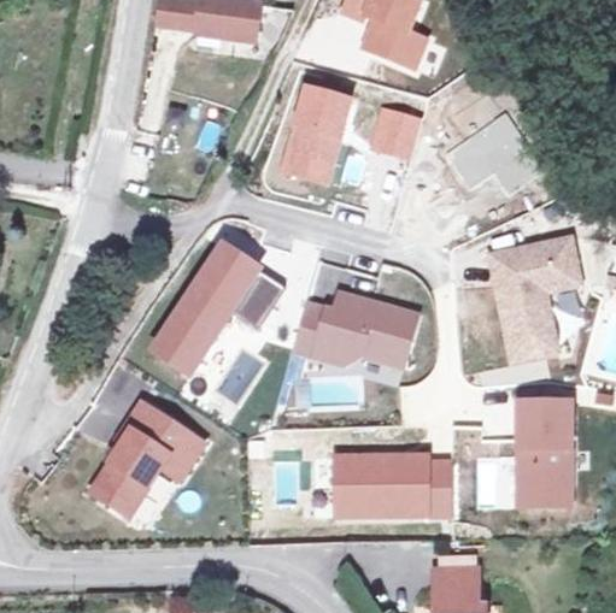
[(165,0),(163,23),(194,28),(195,22),(204,23),(207,0),(165,0)]
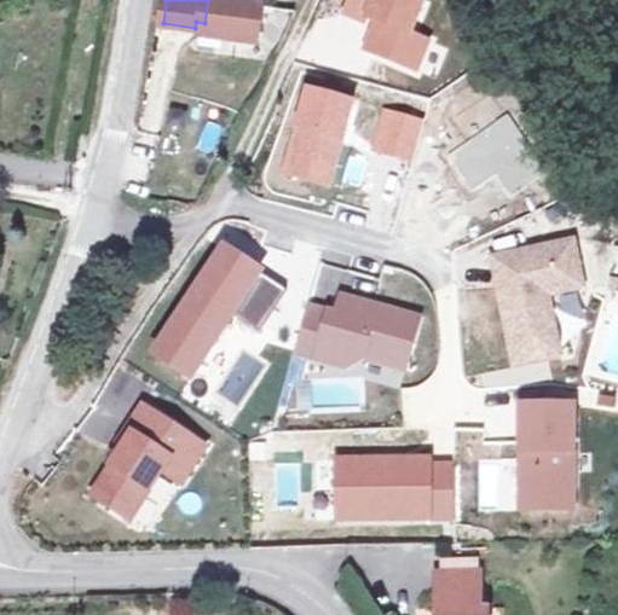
[(203,30),(202,34),(260,45),(265,13),(281,16),(282,9),(225,0),(208,0),(204,23),(203,30)]
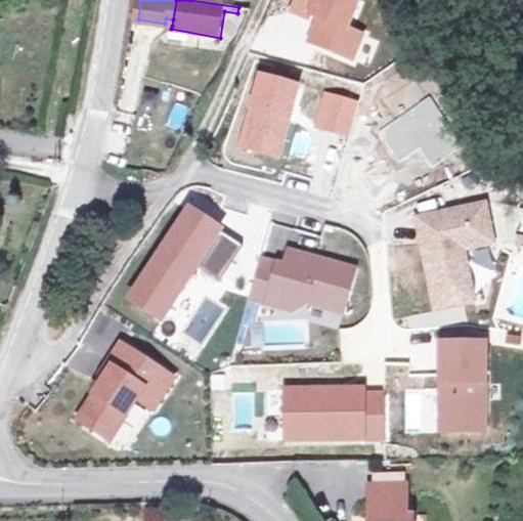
[(294,0),(292,7),(313,15),(304,42),(356,61),(368,28),(353,22),(360,0),(294,0)]
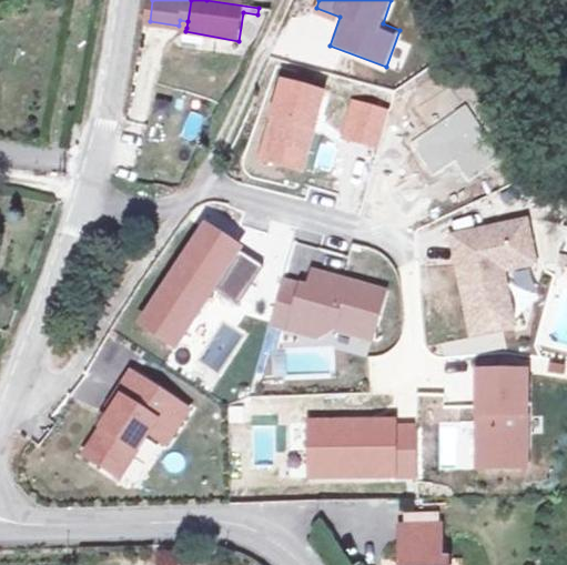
[(323,87),(282,77),(261,154),(303,165),(323,87)]
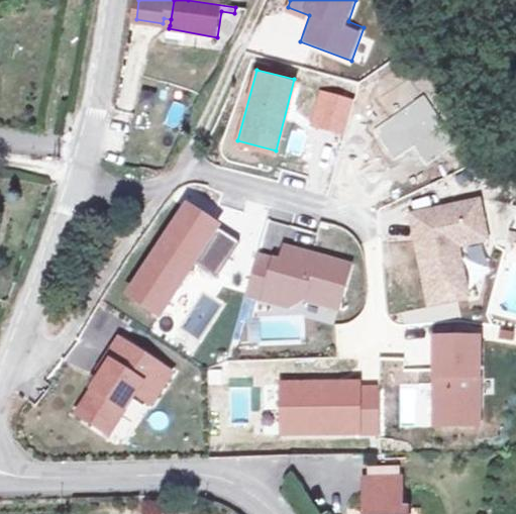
[(352,97),(320,89),(312,121),(344,130),(352,97)]
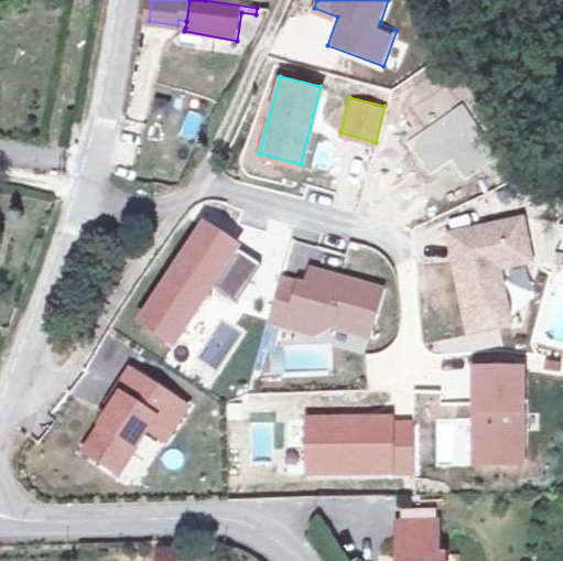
[(463,103),(409,140),(430,170),(453,153),(468,174),(499,152),(463,103)]
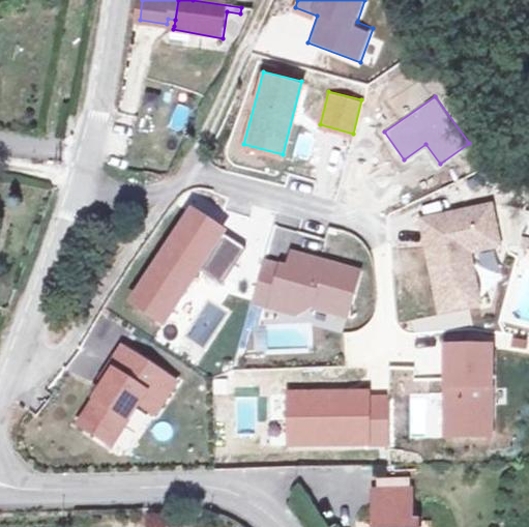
[(188,201),(127,299),(164,323),(226,226),(188,201)]
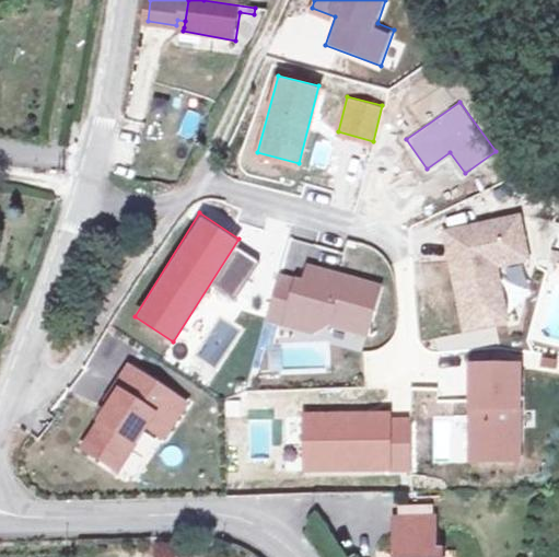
[(447,248),(465,324),(505,316),(493,263),(525,255),(516,212),(465,223),(469,243),(447,248)]
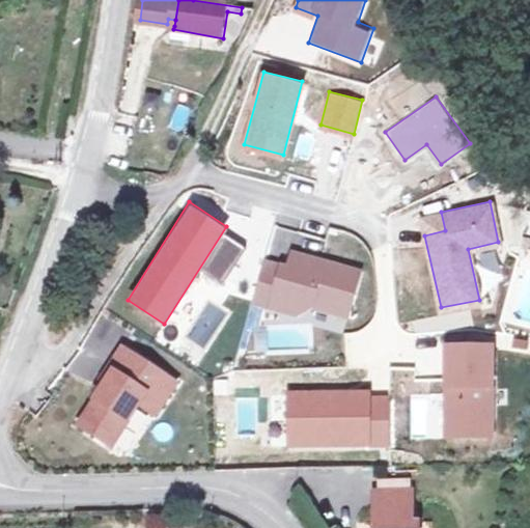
[(441,212),(420,217),(424,235),(445,230),(441,212)]
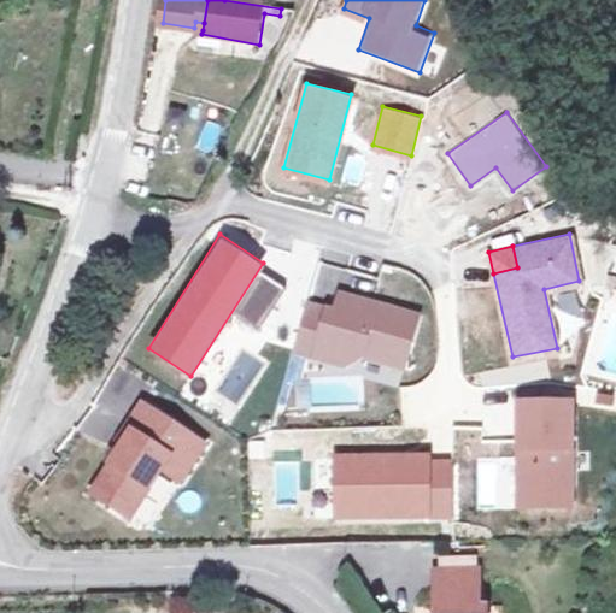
[(332,307),(309,300),(293,352),(397,383),(418,313),(338,288),(332,307)]
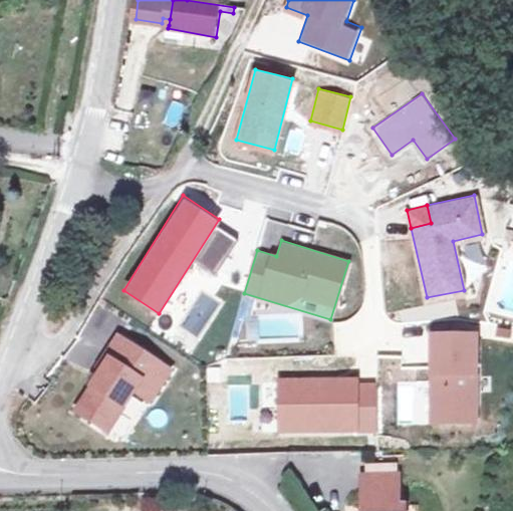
[(480,329),(431,329),(431,420),(480,420),(480,329)]
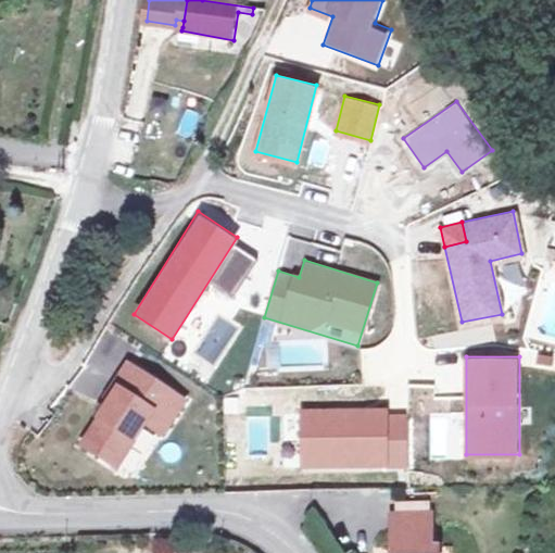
[(127,360),(78,441),(118,466),(143,425),(165,437),(190,398),(127,360)]
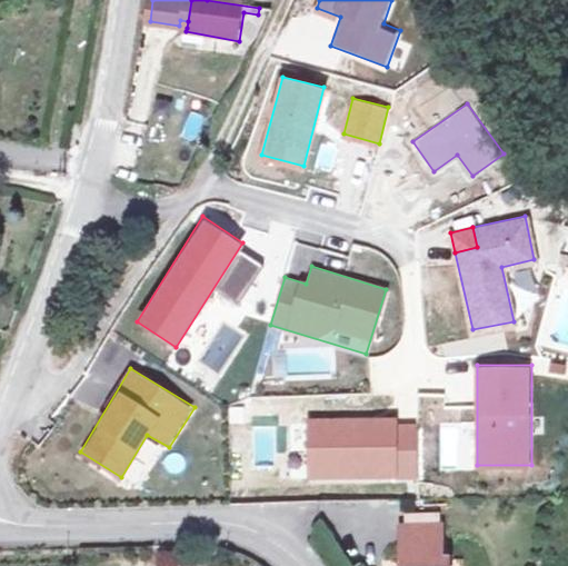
[(397,416),(310,418),(311,474),(417,472),(417,424),(398,424),(397,416)]
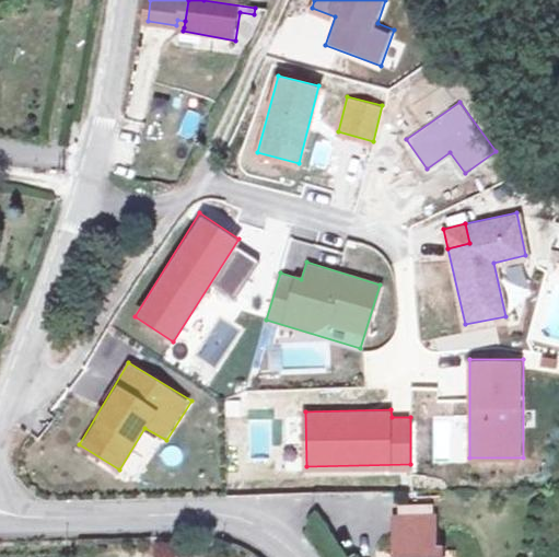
[(432,502),(410,505),(411,515),(433,513),(432,502)]
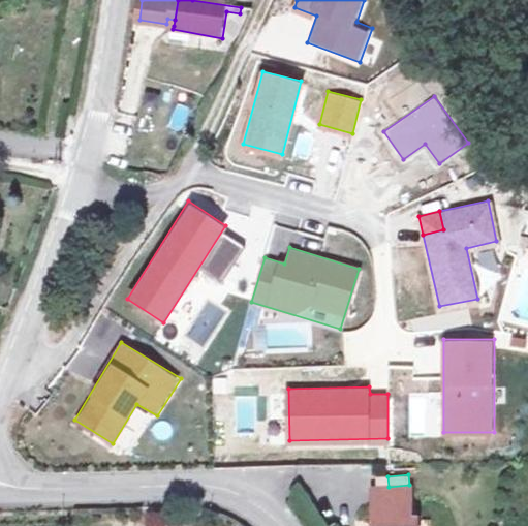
[(387,476),(375,477),(376,488),(389,487),(387,476)]
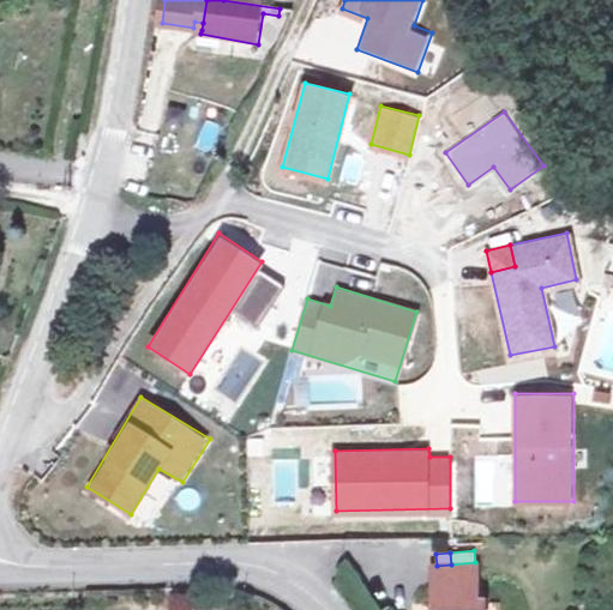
[(437,566),(436,566),(437,603),(446,602),(446,609),(488,609),(488,597),(480,598),(479,562),(475,562),(451,565),(437,566)]
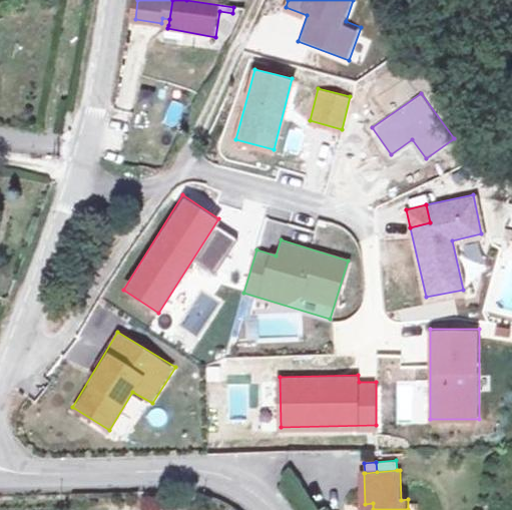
[(361,509),(373,509),(373,503),(365,504),(364,473),(359,474),(361,509)]
